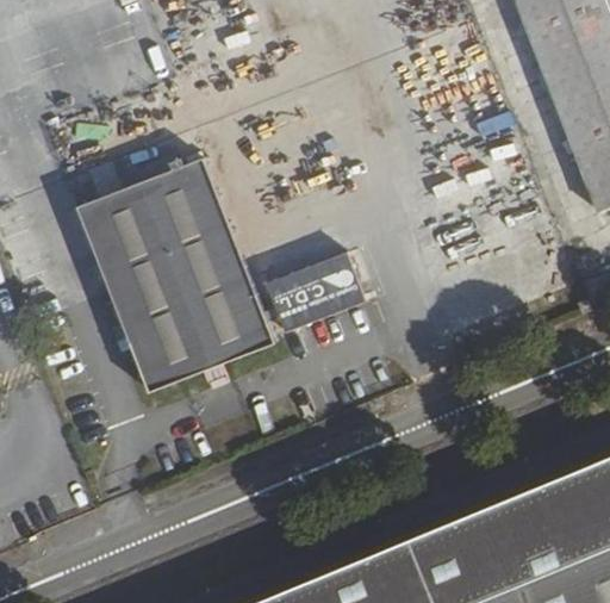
[(609,0),(527,0),(609,210),(609,0)]
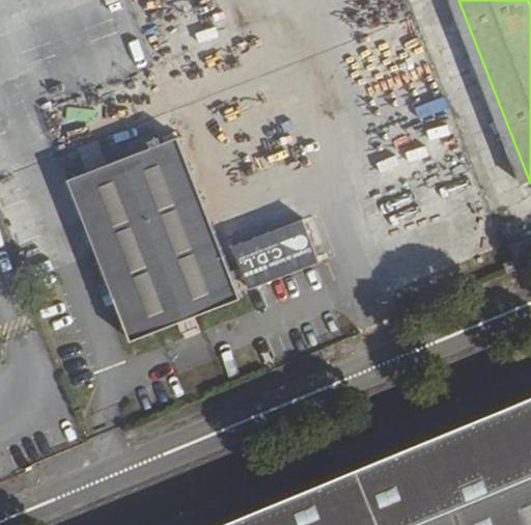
[(67,186),(130,348),(240,305),(231,285),(240,281),(244,294),(314,268),(299,227),(228,255),(236,276),(229,279),(176,143),(67,186)]
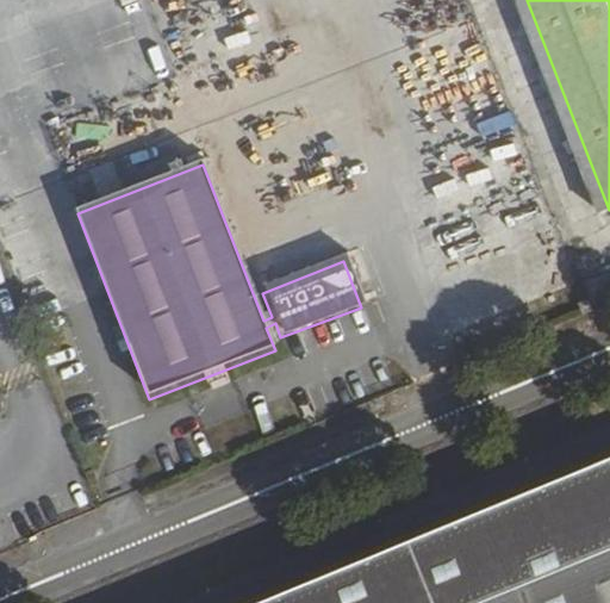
[(95,200),(116,196),(110,171),(89,175),(95,200)]
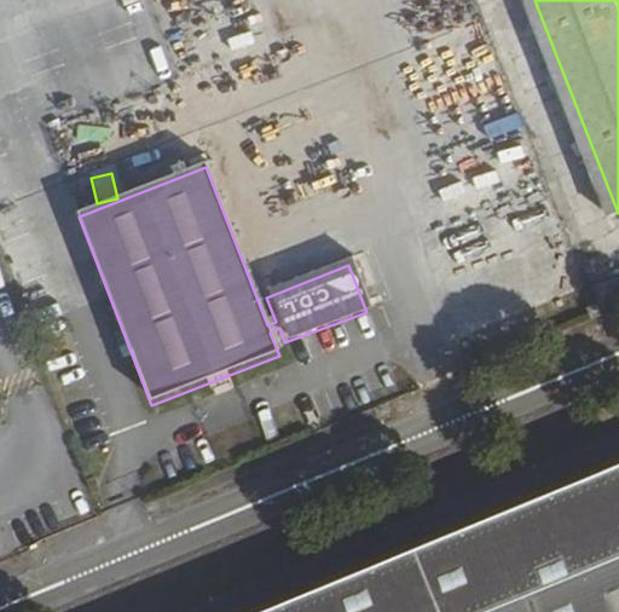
[(618,288),(603,295),(614,323),(618,321),(618,288)]
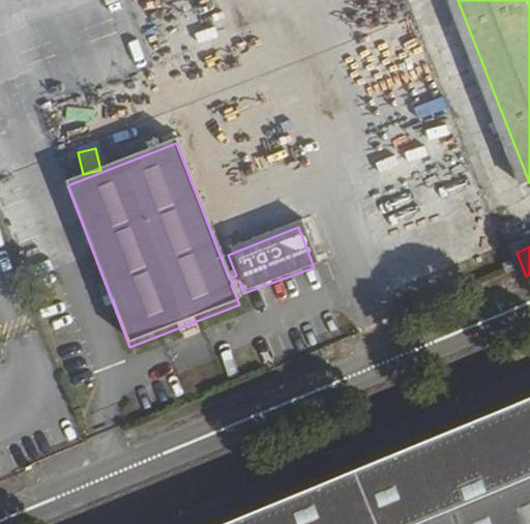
[(504,268),(507,279),(517,274),(518,274),(513,264),(504,268)]
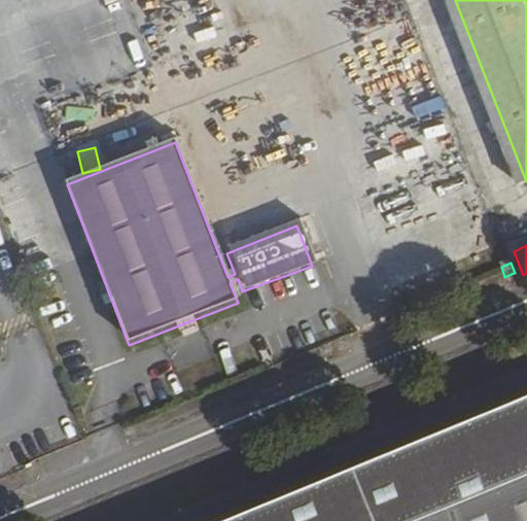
[(526,520),(526,395),(219,520),(526,520)]
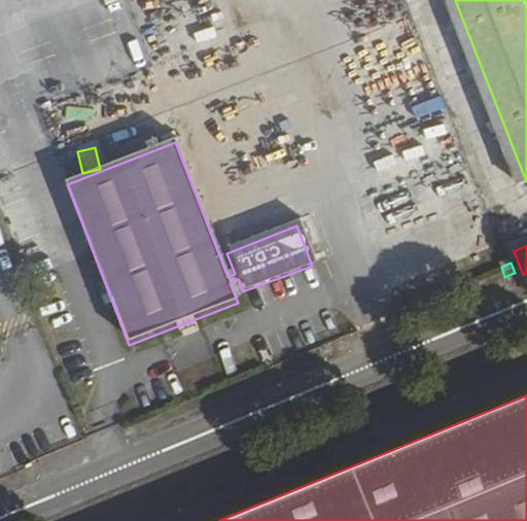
All buildings are outlined.
